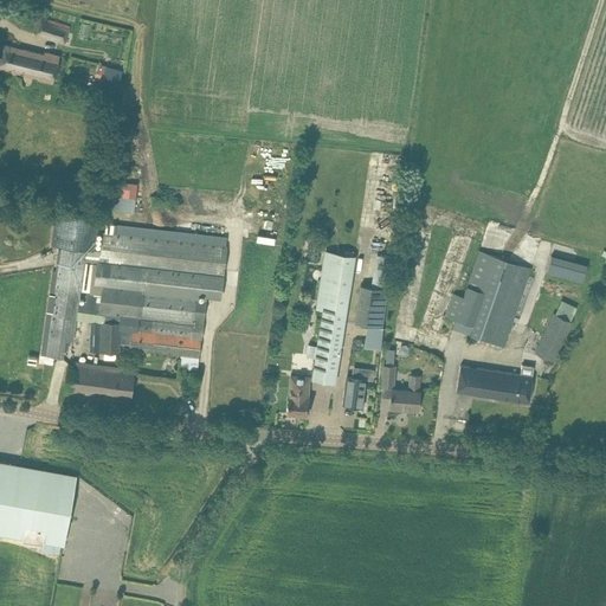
[(34,32),(64,43),(70,27),(40,17),(34,32)]
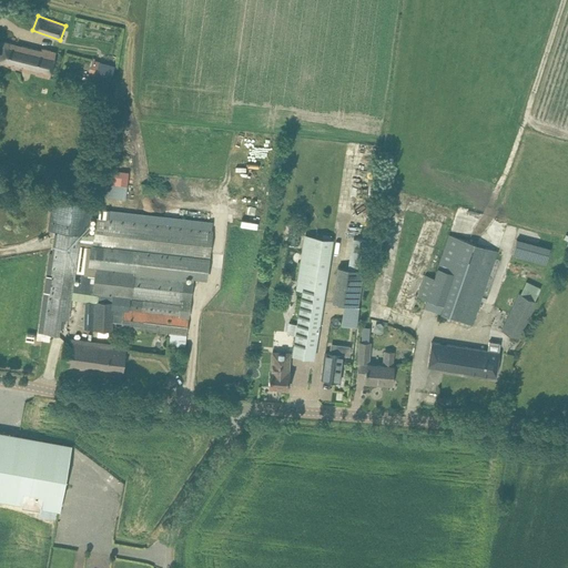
[(34,75),(49,79),(56,53),(41,49),(41,51),(1,41),(0,46),(0,63),(36,73),(34,75)]
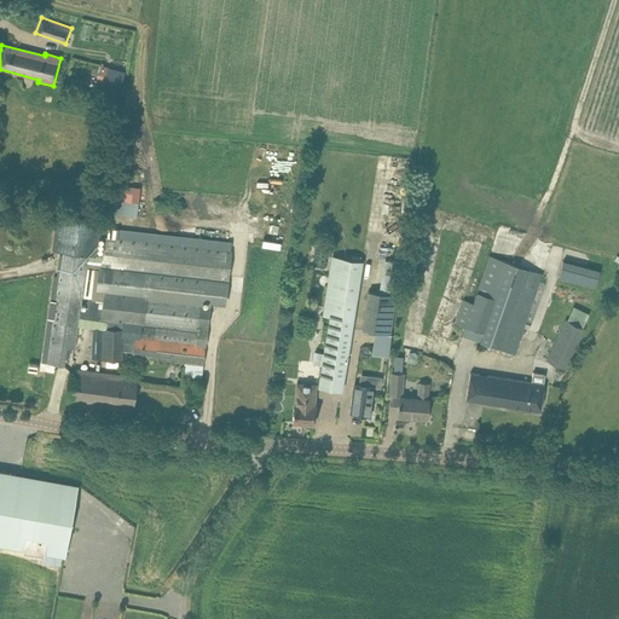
[(121,87),(125,70),(99,65),(96,82),(121,87)]
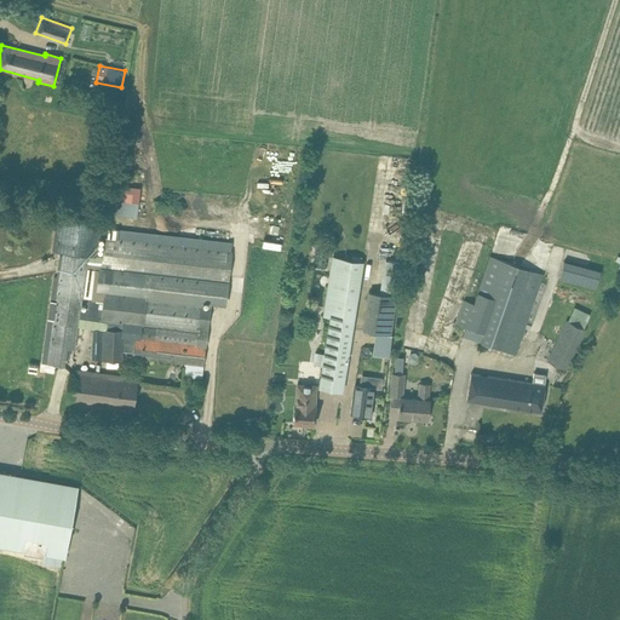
[(108,197),(108,216),(137,216),(138,199),(108,197)]
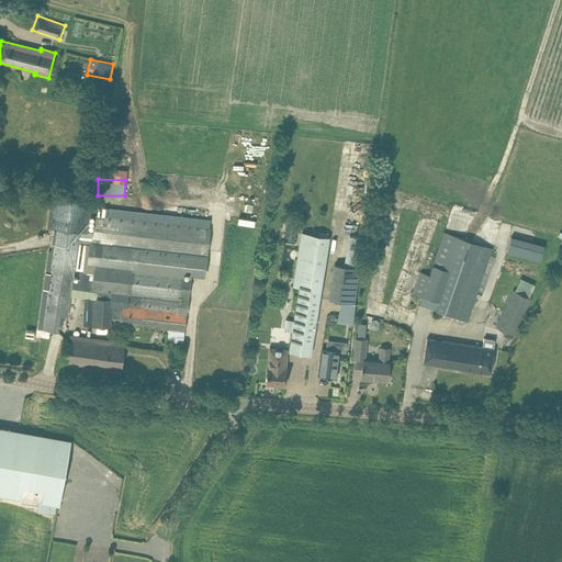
[(49,287),(44,330),(58,332),(60,315),(68,316),(76,260),(81,261),(78,287),(88,292),(96,293),(92,326),(111,327),(111,319),(121,321),(121,324),(186,330),(192,274),(204,277),(210,227),(210,220),(98,206),(98,215),(93,215),(92,231),(88,231),(91,201),(52,197),(47,228),(57,229),(51,276),(46,274),(45,285),(49,287)]
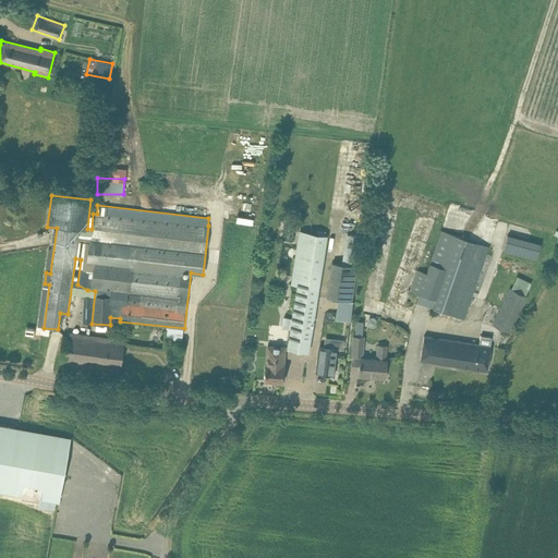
[(282,327),(290,328),(287,348),(308,351),(327,234),(305,231),(292,317),(284,316),(282,327)]
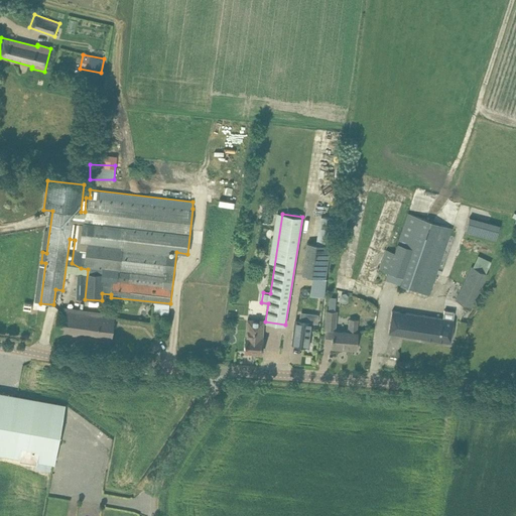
[(384,280),(429,295),(453,229),(407,214),(393,253),(386,250),(379,270),(386,272),(384,280)]
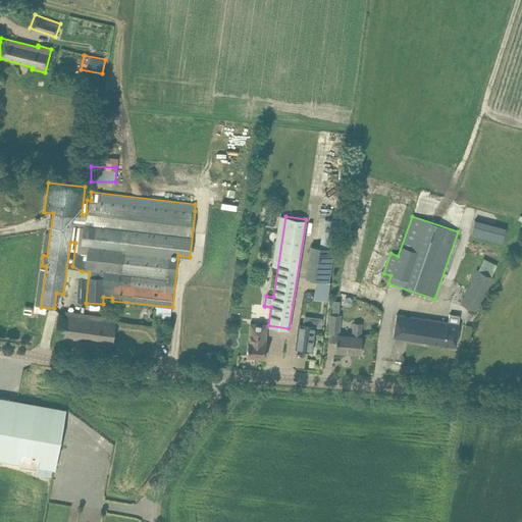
[(475,218),(470,233),(502,243),(506,227),(475,218)]
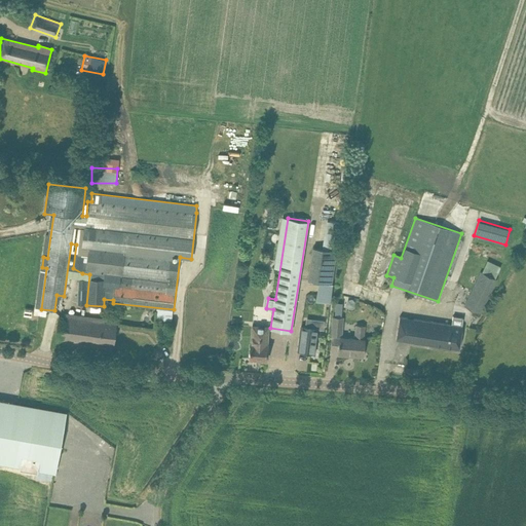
[(312,248),(307,280),(318,283),(332,285),(337,251),(312,248)]
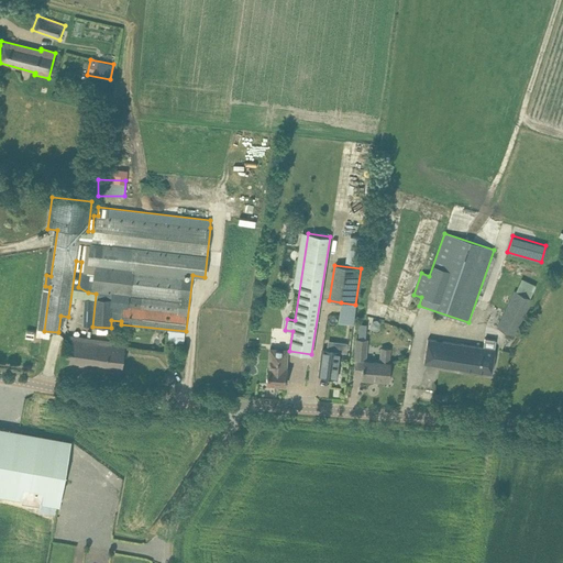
[(515,335),(532,299),(515,290),(497,328),(515,335)]
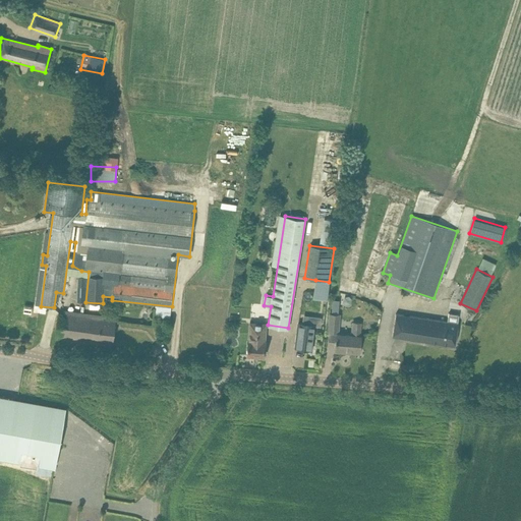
[(315,280),(314,292),(328,294),(329,282),(315,280)]
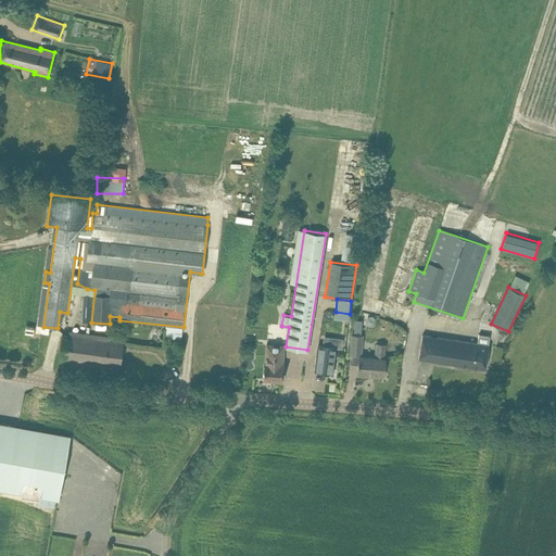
[(373,315),(367,316),(366,321),(369,325),(374,324),(376,319),(373,315)]
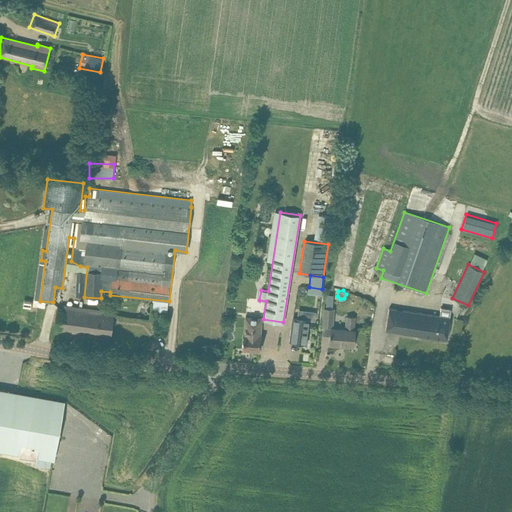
[(262,303),(244,302),(243,315),(261,316),(262,303)]
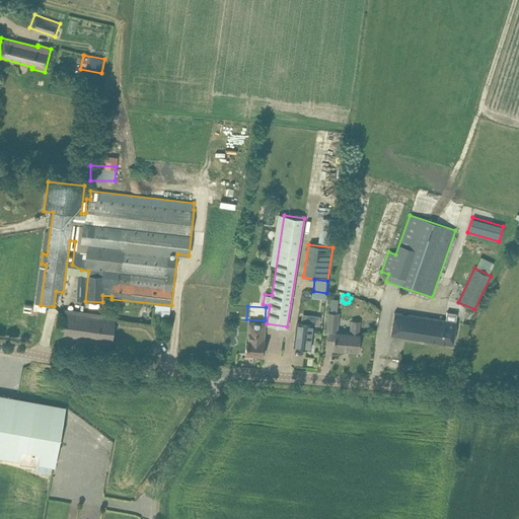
[(452,344),(456,322),(455,322),(456,312),(446,310),(445,320),(394,312),(390,335),(452,344)]
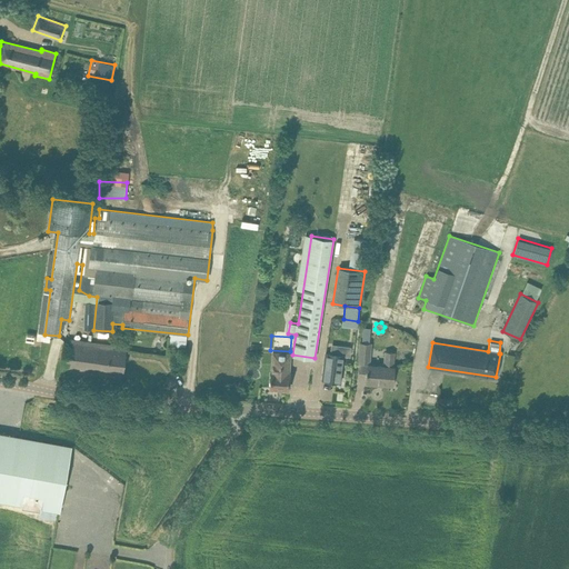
[(66,341),(63,357),(62,368),(121,377),(126,349),(112,348),(113,346),(105,343),(103,347),(66,341)]
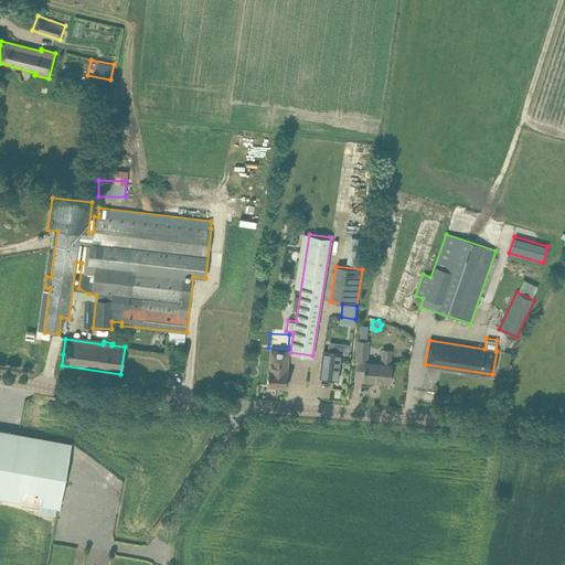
[(368,340),(359,339),(358,359),(366,360),(368,340)]
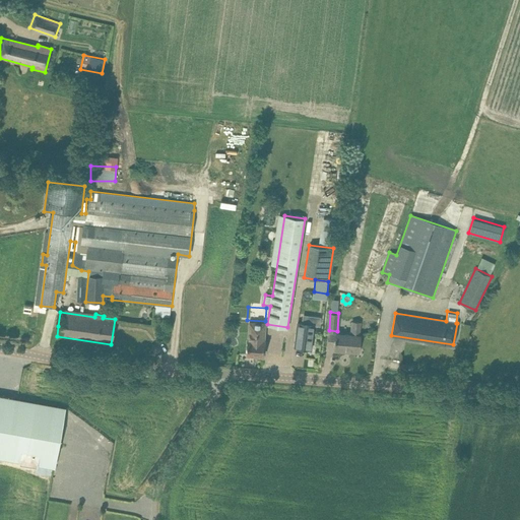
[(352,321),(351,334),(336,333),(335,350),(358,352),(360,335),(359,335),(361,322),(352,321)]
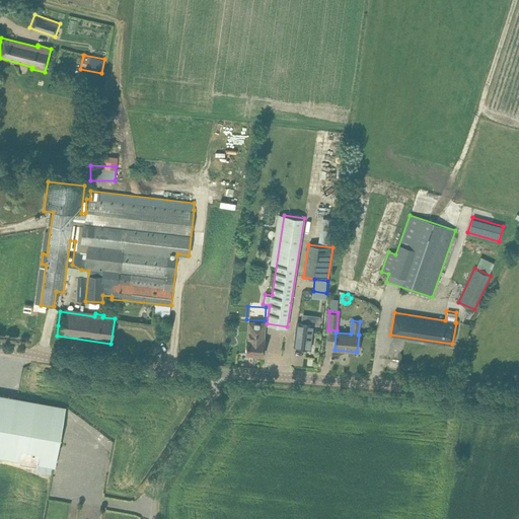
[(246,339),(246,344),(245,354),(264,355),(265,340),(264,340),(265,322),(249,321),(248,339),(246,339)]
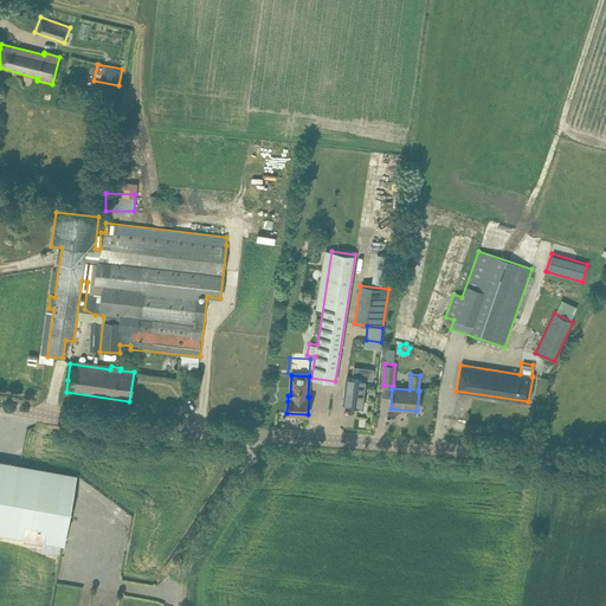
[(347,375),(345,392),(343,404),(362,406),(366,378),(347,375)]
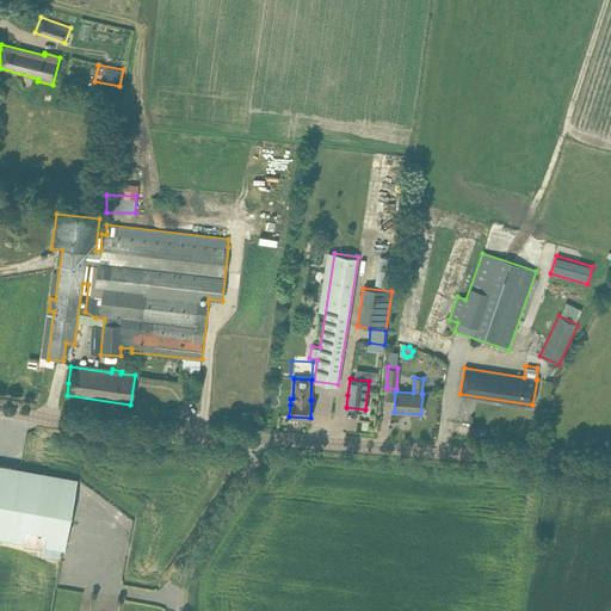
[(76,477),(0,463),(0,536),(65,549),(76,477)]
